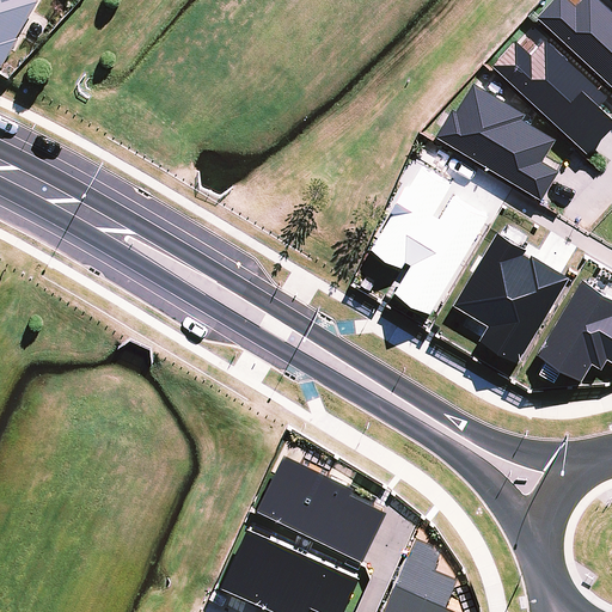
[(0,0),(0,57),(2,60),(38,0),(0,0)]
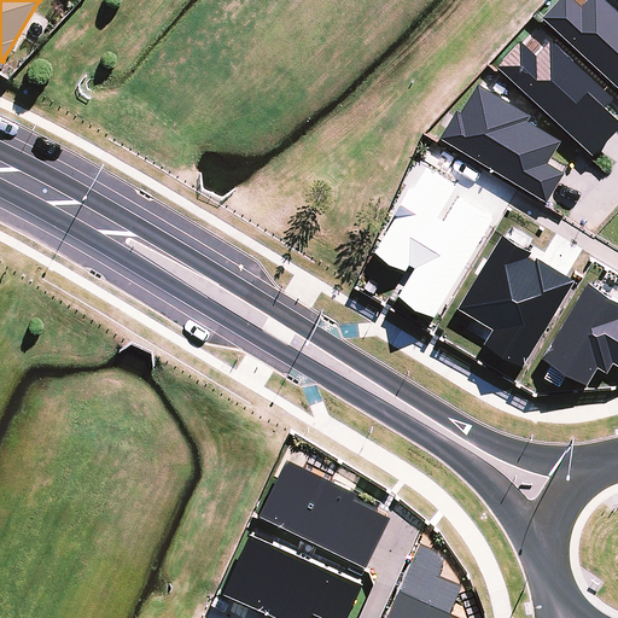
[(575,0),(558,0),(543,16),(617,86),(617,11),(606,0),(586,0),(581,5),(575,0)]
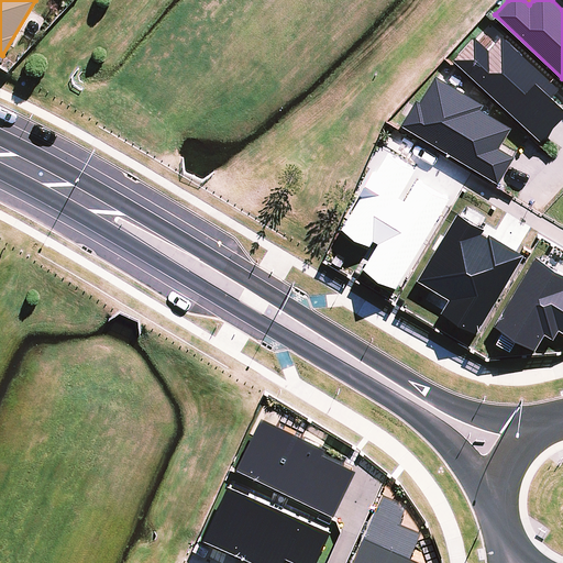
[(474,36),(452,59),(540,141),(562,117),(562,109),(550,98),(559,89),(501,35),(488,50),(474,36)]
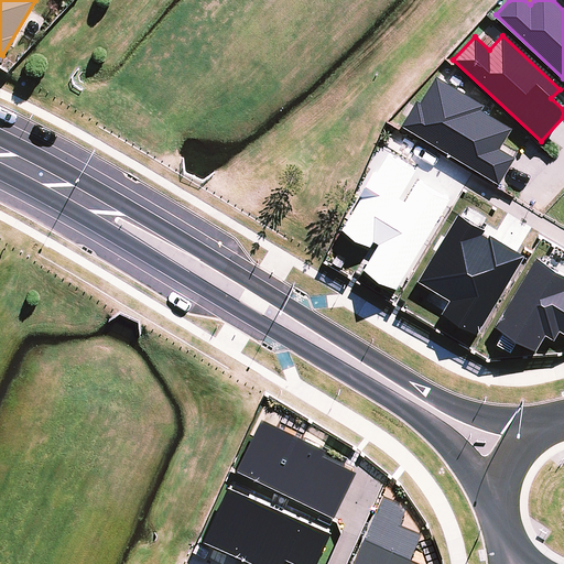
[(416,100),(402,126),(499,184),(516,158),(500,149),(512,128),(481,109),(485,105),(436,76),(421,102),(416,100)]
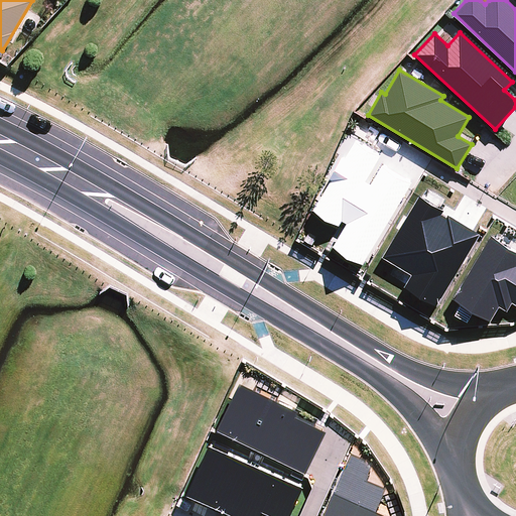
[(364,266),(412,183),(382,165),(371,184),(366,182),(381,155),(348,135),(316,197),(318,202),(312,211),(340,227),(342,223),(347,225),(334,248),(364,266)]
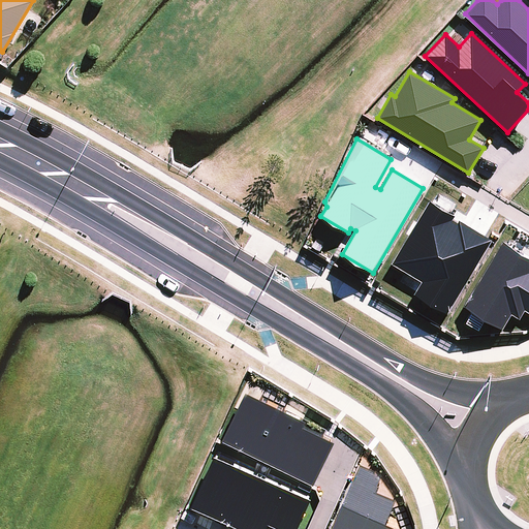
[(456,216),(431,201),(393,265),(424,282),(415,296),(448,315),(494,241),(460,221),(458,223),(453,221),(456,216)]
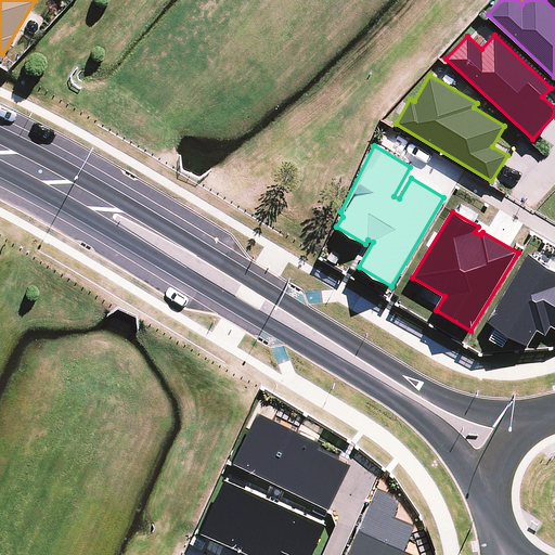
[(554,269),(528,255),(487,322),(528,347),(538,331),(545,336),(551,326),(554,328),(554,269)]
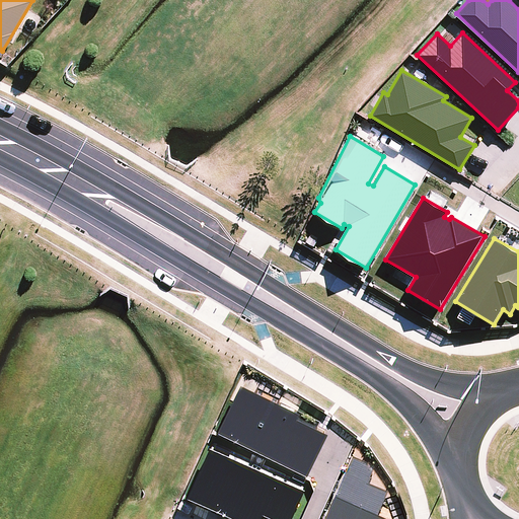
[(241,384),(218,432),(307,474),(328,433),(297,418),(300,413),(241,384)]
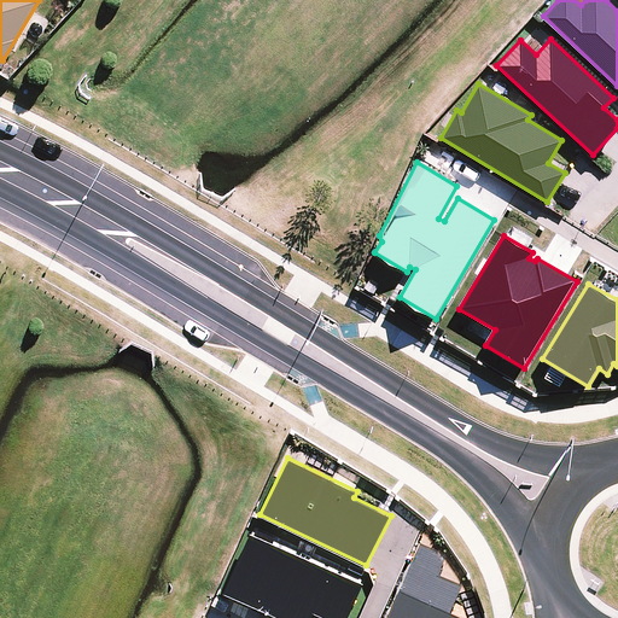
[(345,617),(366,579),(252,530),(225,592),(284,617),(310,617),(314,611),(328,617),(345,617)]
